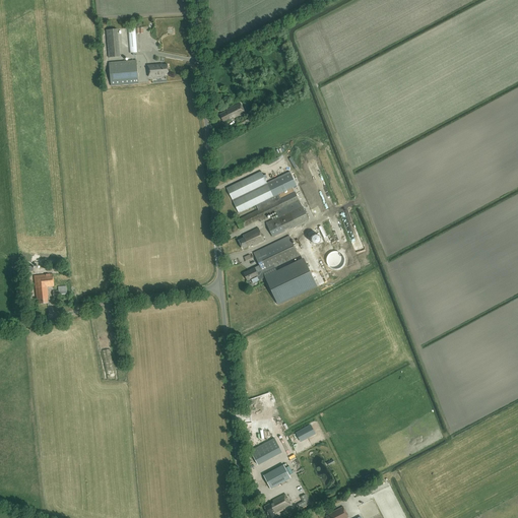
[(104,27),(107,56),(118,55),(116,26),(104,27)]
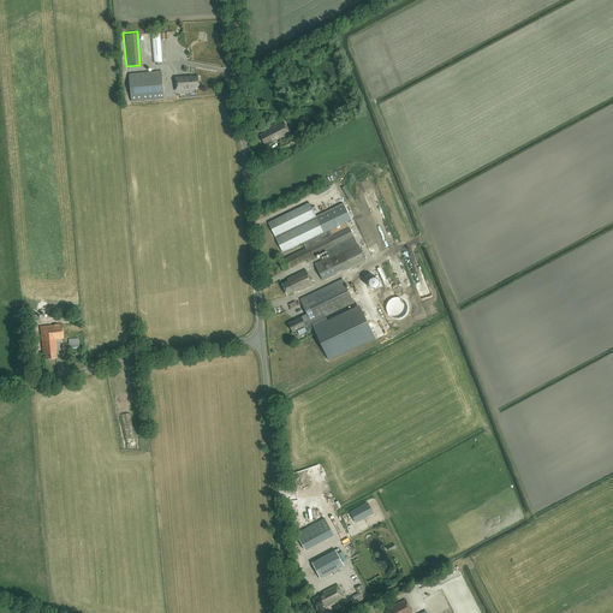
[(129,100),(161,96),(159,69),(126,71),(129,100)]
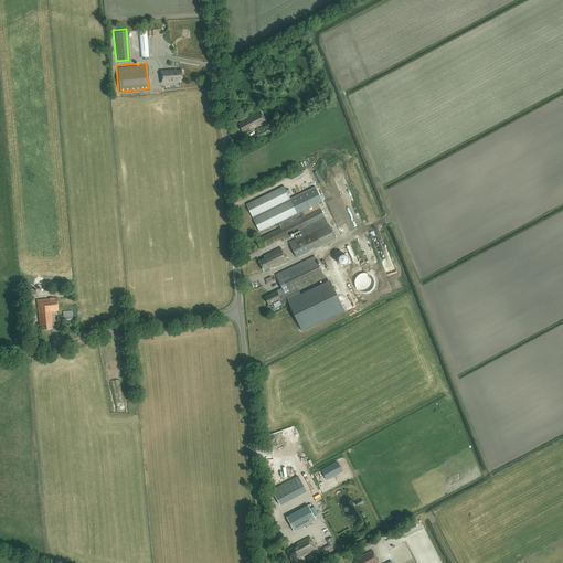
[(158,68),(159,81),(178,80),(178,78),(181,78),(180,68),(172,68),(172,67),(158,68)]
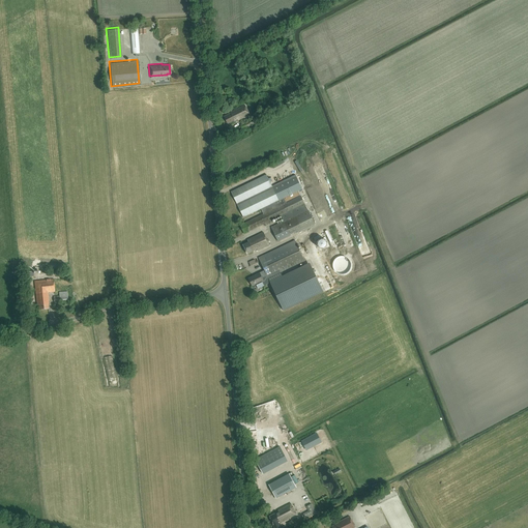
[(236,118),(247,113),(243,104),(228,111),(229,112),(223,115),(226,122),(235,117),(236,118)]
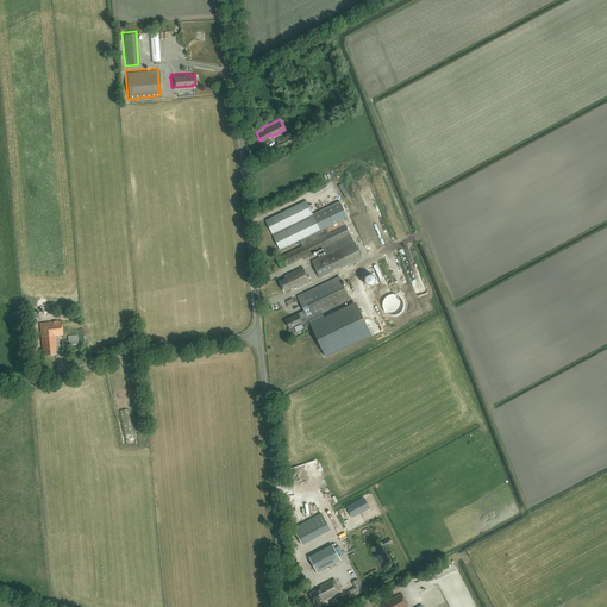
[(295,131),(275,142),(277,146),(298,137),(295,131)]
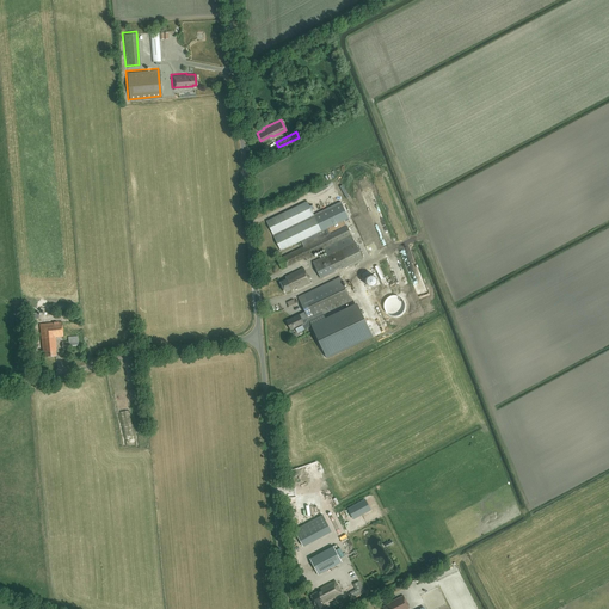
[(317,229),(319,235),(275,257),(280,268),(308,253),(309,256),(313,254),(312,252),(321,247),(325,253),(311,259),(319,277),(361,257),(345,223),(323,234),(319,228),(346,215),(338,200),(312,213),(305,198),(264,219),(278,248),(317,229)]
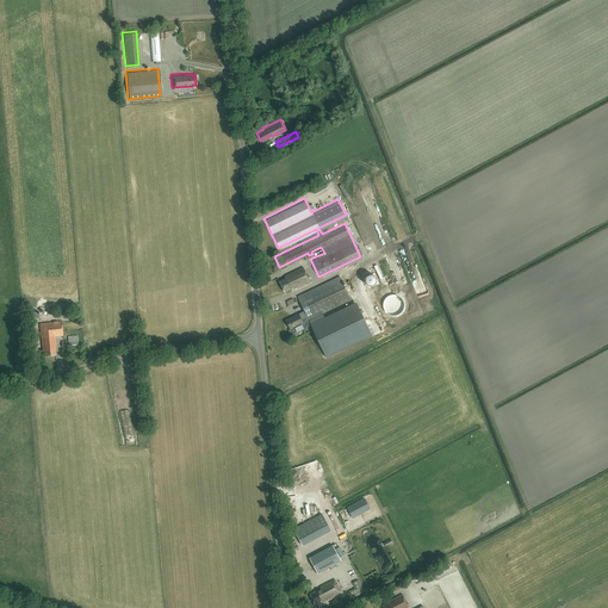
[(293,285),(295,287),(309,280),(301,265),(283,274),(284,277),(278,279),(283,290),(293,285)]
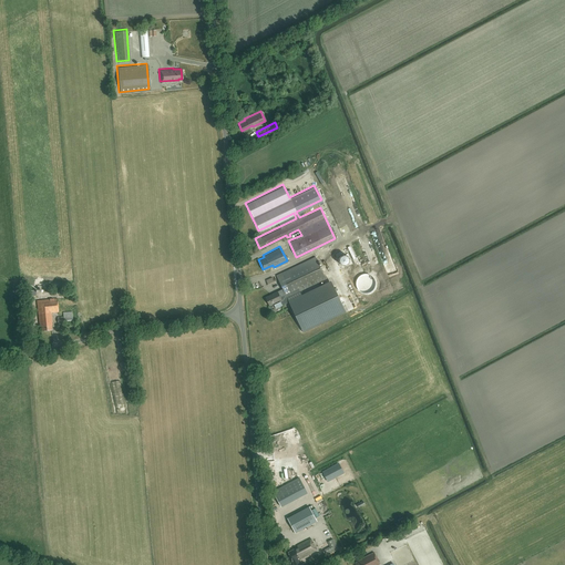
[(314,255),(275,274),(285,296),(298,289),(324,277),(314,255)]
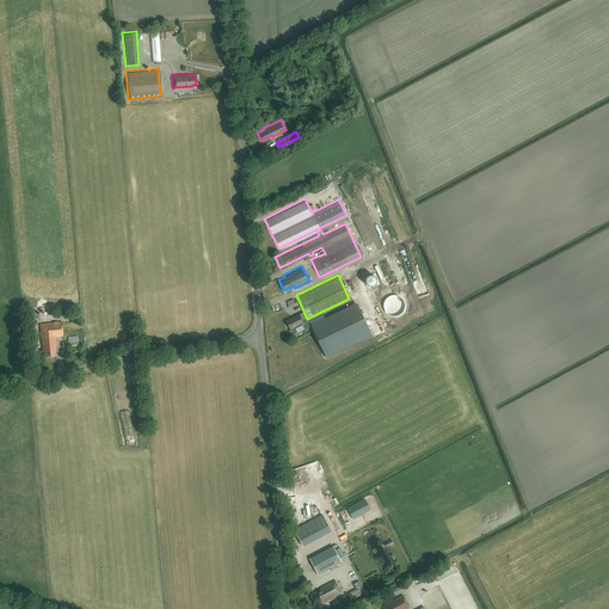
[(323,315),(321,312),(312,317),(307,319),(309,324),(325,356),(371,334),(357,306),(326,321),(323,315)]
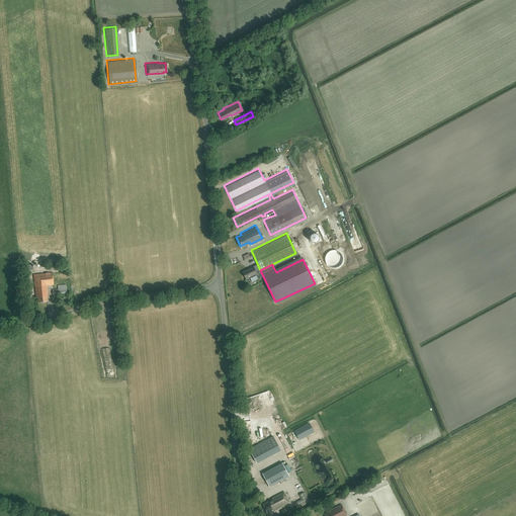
[(250,279),(261,275),(257,268),(254,270),(252,265),(241,270),(245,277),(248,275),(250,279)]
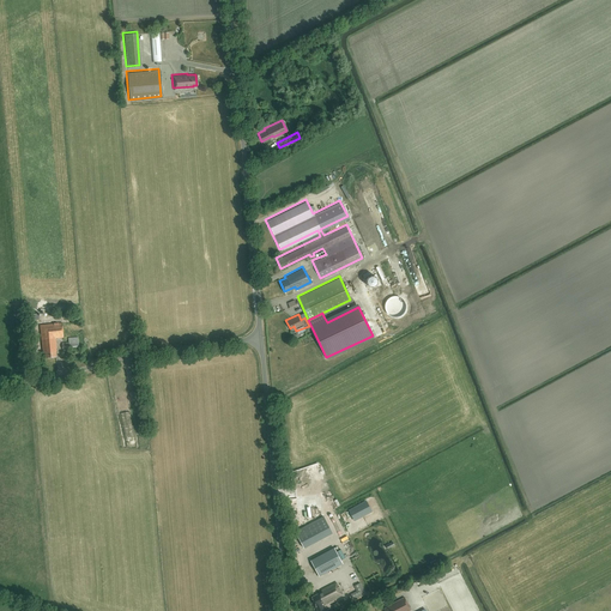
[(53,337),(61,336),(59,320),(37,322),(41,351),(42,351),(42,356),(54,355),(53,350),(54,350),(54,346),(53,337)]
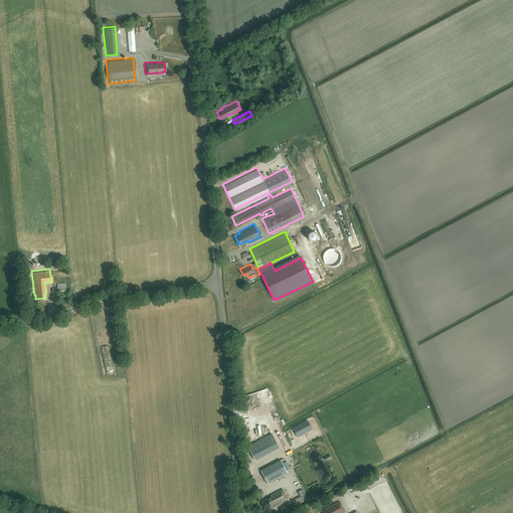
[(55,286),(50,286),(50,292),(64,291),(63,282),(55,282),(55,286)]
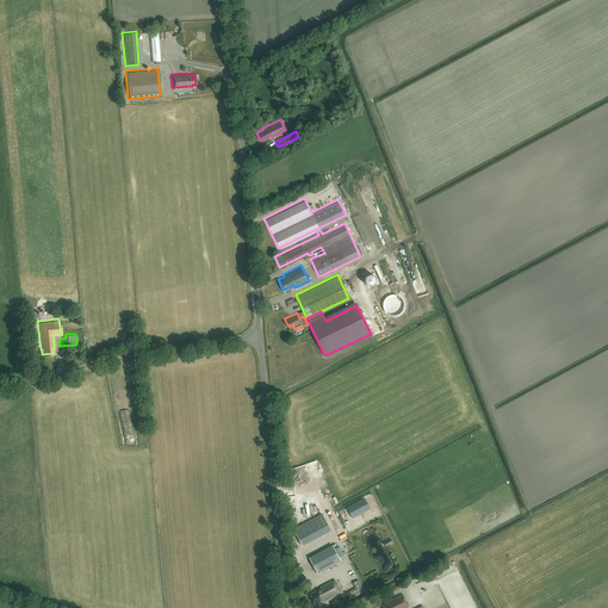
[(306,537),(293,538),(293,550),(306,550),(306,537)]
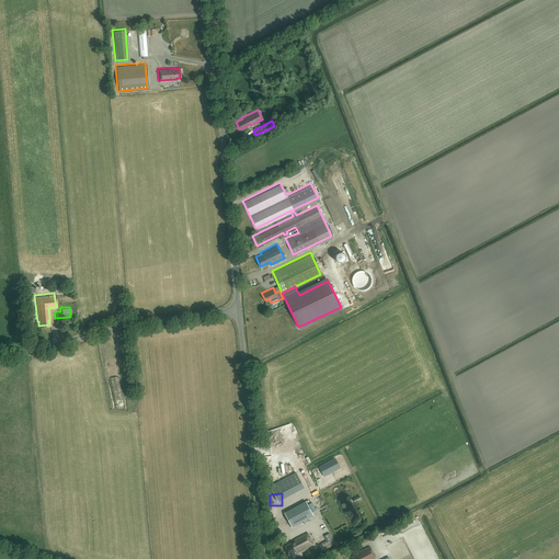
[(311,495),(283,511),(291,525),(319,510),(311,495)]
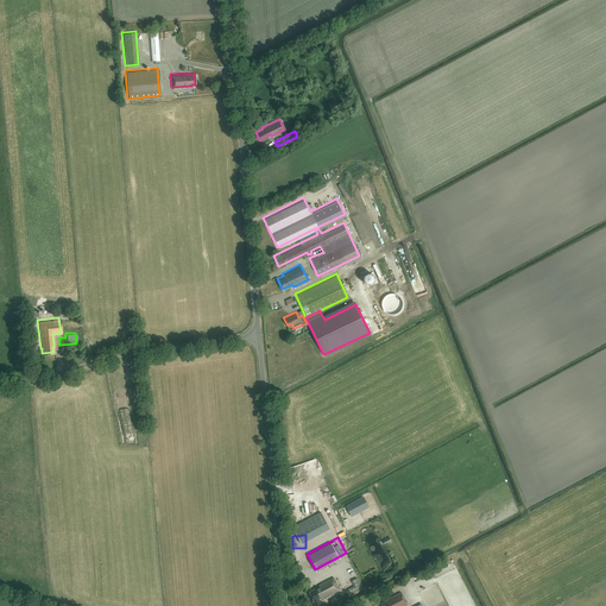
[(355,588),(361,586),(357,574),(351,576),(355,588)]
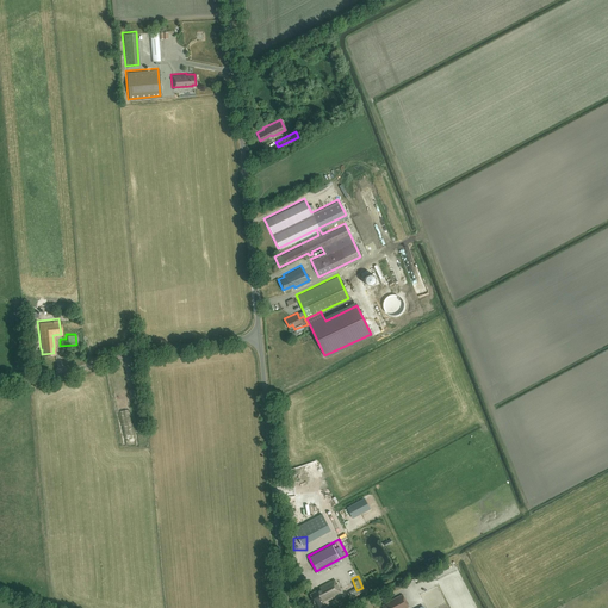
[(339,590),(335,581),(333,577),(328,579),(317,585),(318,587),(308,593),(312,601),(312,602),(315,607),(317,607),(322,606),(318,599),(320,599),(321,600),(335,593),(334,593),(339,590)]
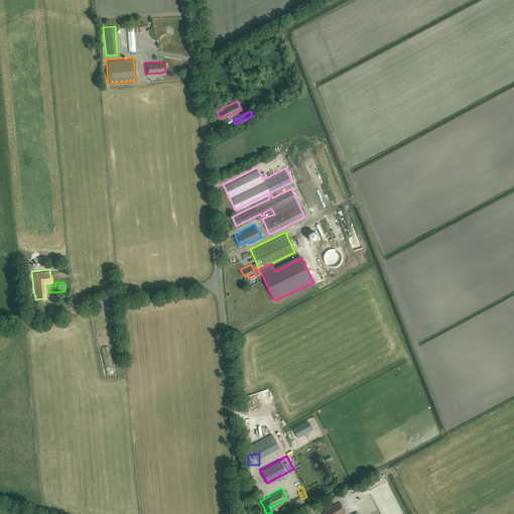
[(327,508),(320,510),(323,513),(339,513),(344,512),(339,501),(326,507),(327,508)]
